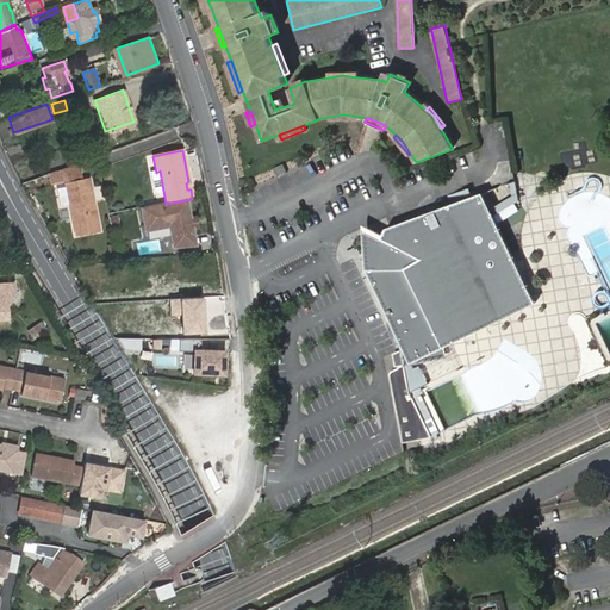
[(80,162),(66,167),(68,186),(82,185),(80,162)]
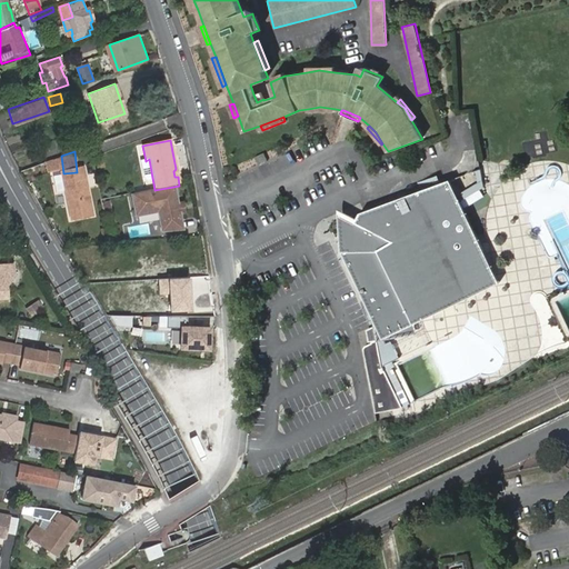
[(263,152),(255,156),(258,166),(267,162),(263,152)]
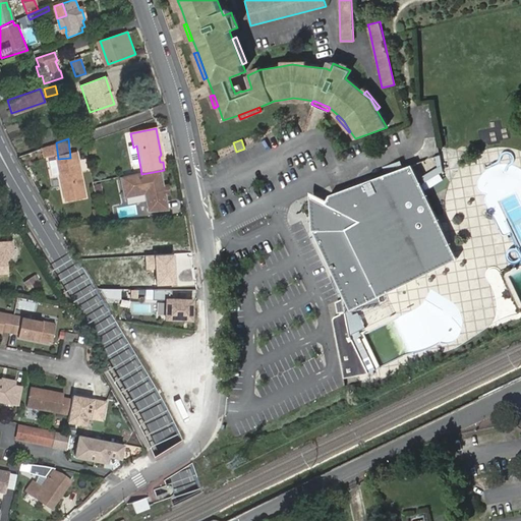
[(88,155),(96,153),(94,143),(87,145),(88,155)]
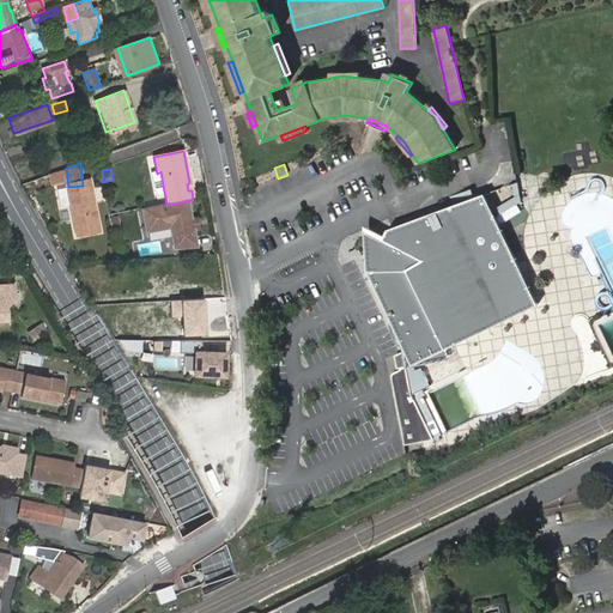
[(89,207),(86,184),(83,186),(68,187),(66,187),(72,240),(97,237),(92,207),(89,207)]
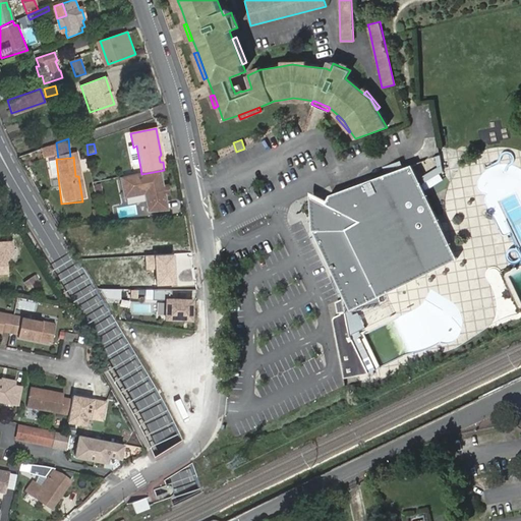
[(387,171),(401,166),(400,161),(385,166),(387,171)]
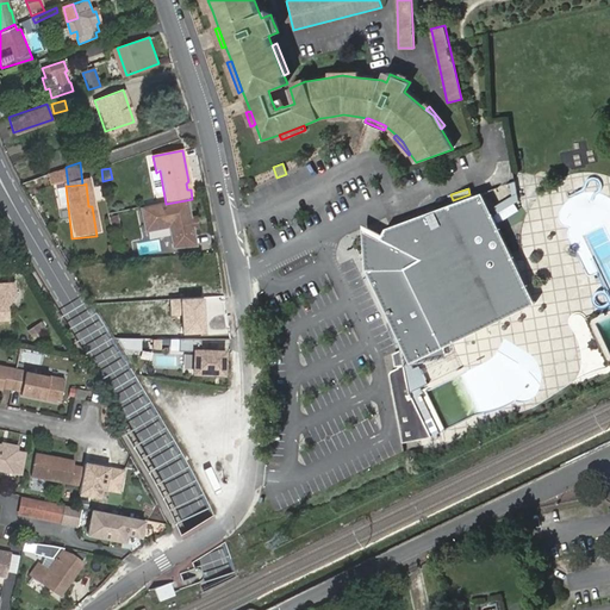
[(405,367),(405,365),(411,363),(443,348),(449,346),(536,303),(484,193),(385,229),(383,234),(373,251),(365,268),(400,342),(404,348),(396,352),(399,366),(399,367),(393,368),(391,373),(391,378),(403,443),(429,439),(431,437),(411,392),(410,393),(405,367)]
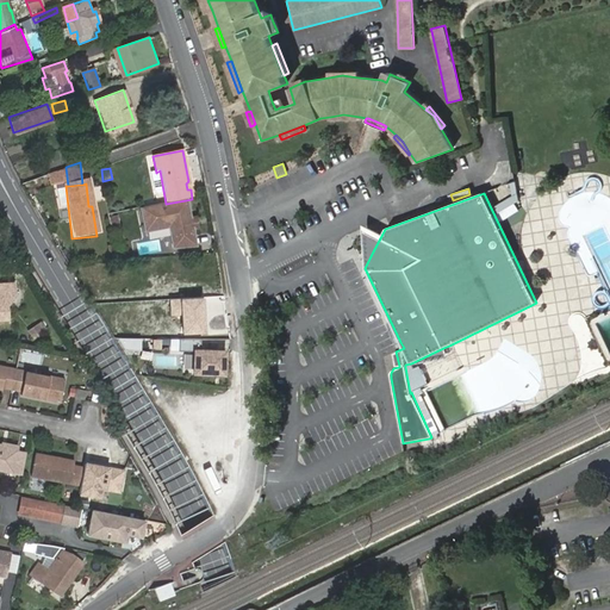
[(166,204),(141,209),(145,234),(168,229),(172,249),(195,248),(192,228),(187,229),(187,222),(190,222),(186,200),(166,204)]
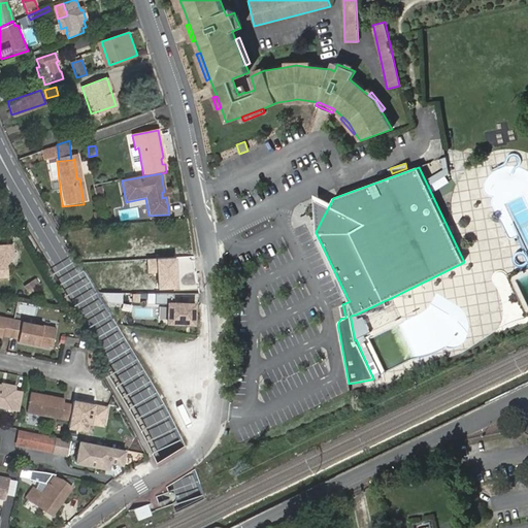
[(95,187),(96,196),(103,194),(102,186),(95,187)]
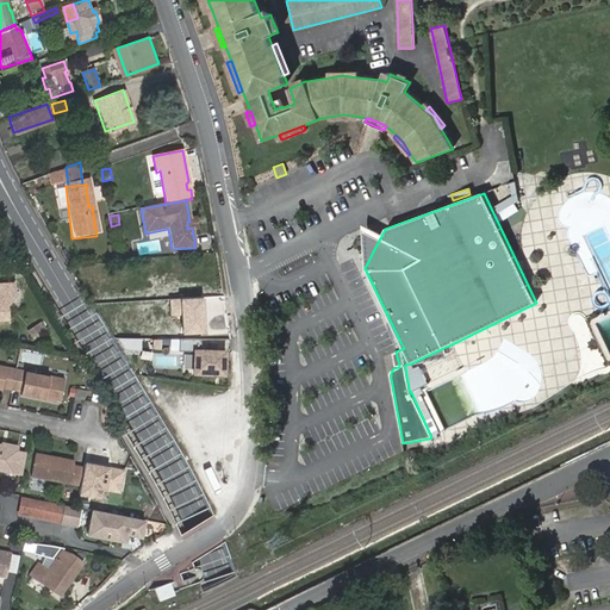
[(365,249),(365,268),(373,251),(383,234),(363,223),(365,249)]
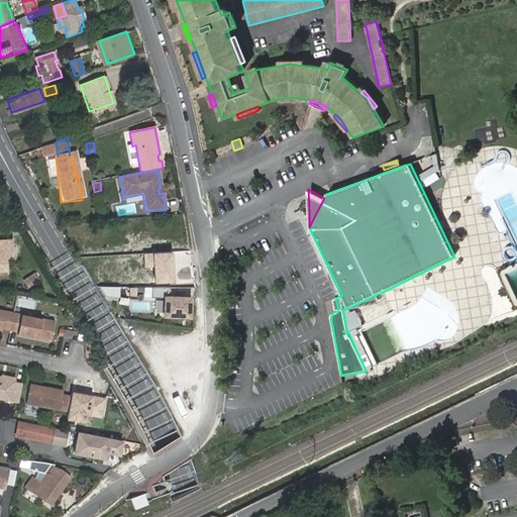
[(0,257),(4,257),(11,251),(10,240),(0,240),(0,257)]
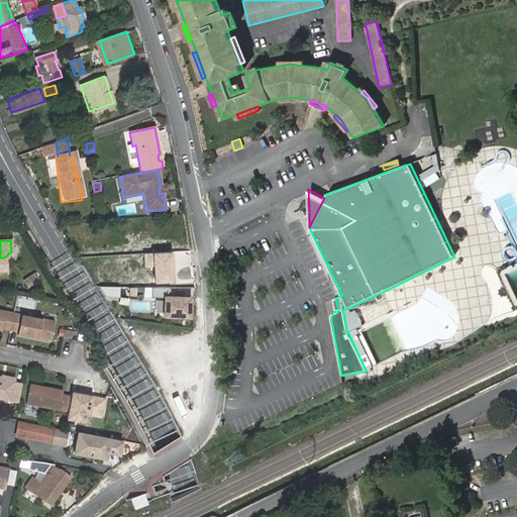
[(173,251),(143,252),(144,267),(153,266),(154,283),(174,282),(173,251)]
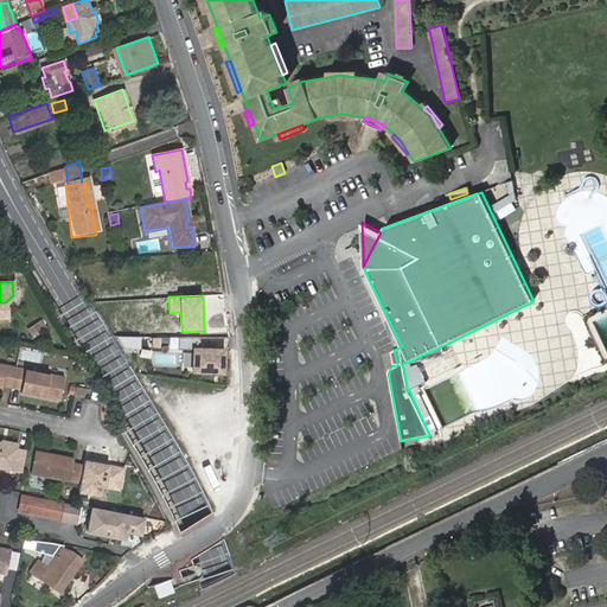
[(176,337),(159,337),(159,346),(176,346),(176,337)]
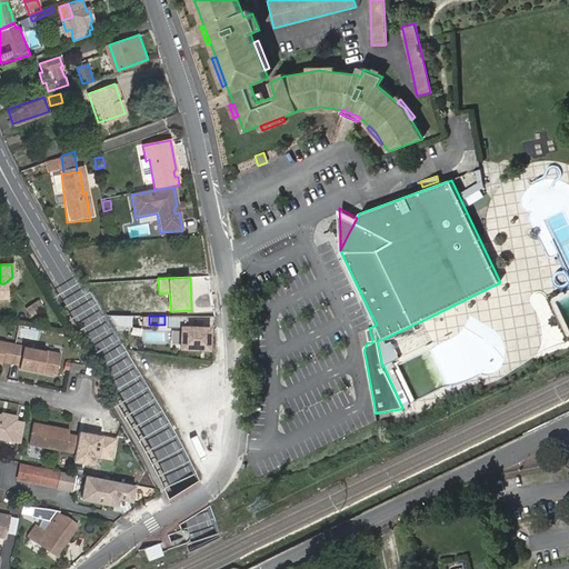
[(430,345),(419,322),(413,325),(417,331),(392,343),(391,341),(386,343),(383,339),(378,342),(382,367),(383,366),(392,361),(400,358),(396,349),(420,338),(425,347),(430,345)]
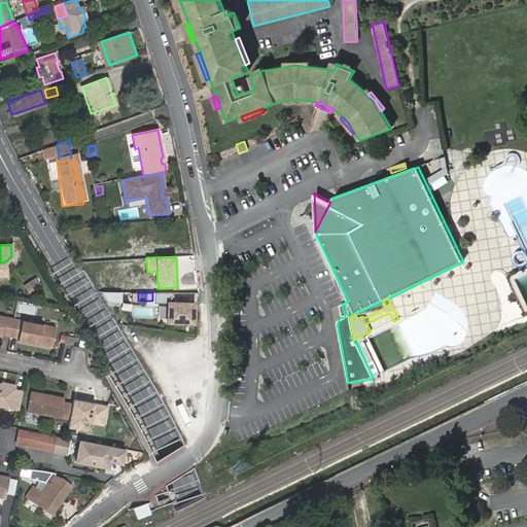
[(168,303),(167,322),(192,323),(194,303),(168,303)]
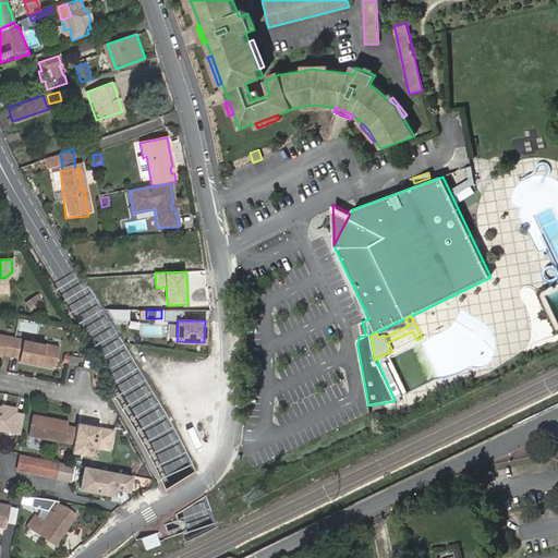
[(2,355),(10,356),(14,338),(0,335),(0,358),(2,358),(2,355)]
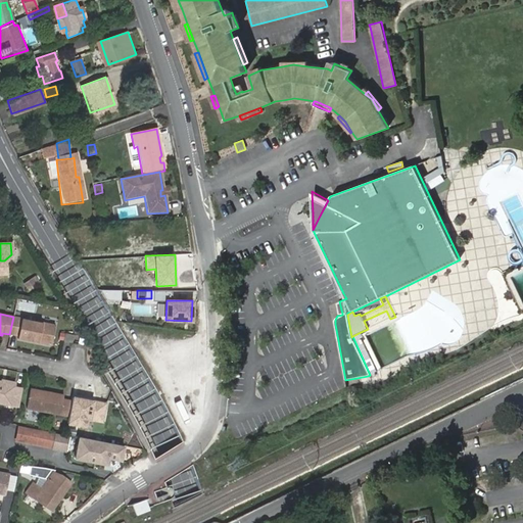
[(13,317),(9,334),(18,336),(17,339),(33,342),(34,339),(38,340),(38,343),(50,345),(54,326),(13,317)]
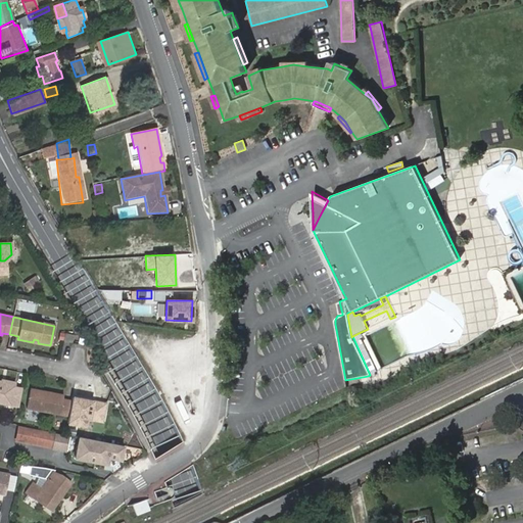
[(361,332),(352,336),(370,375),(377,371),(362,339),(363,338),(361,332)]
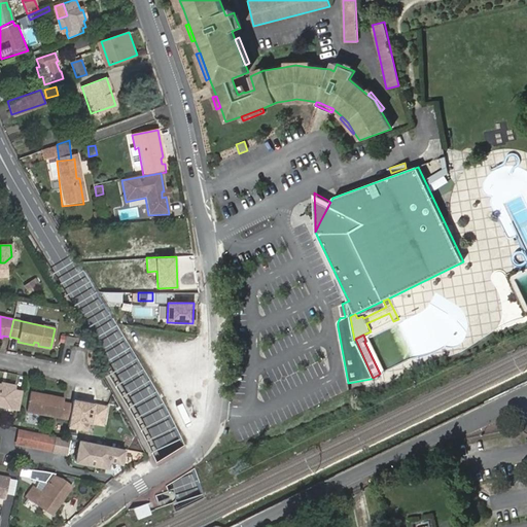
[(64,337),(63,344),(72,346),(73,339),(64,337)]
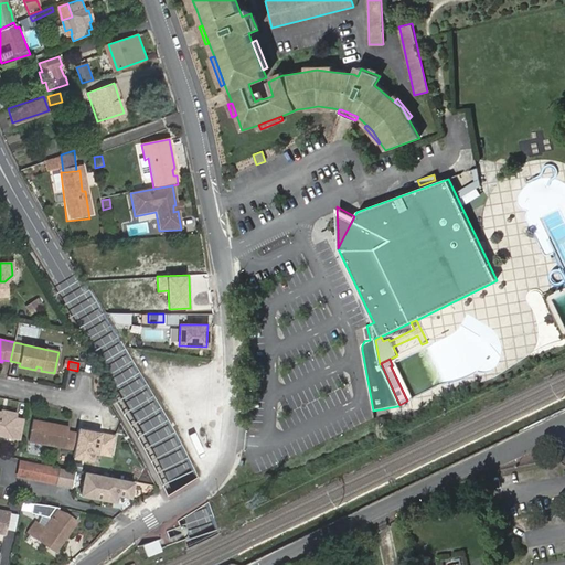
[(0,436),(20,440),(24,420),(16,418),(16,417),(1,414),(1,413),(0,412),(0,436)]
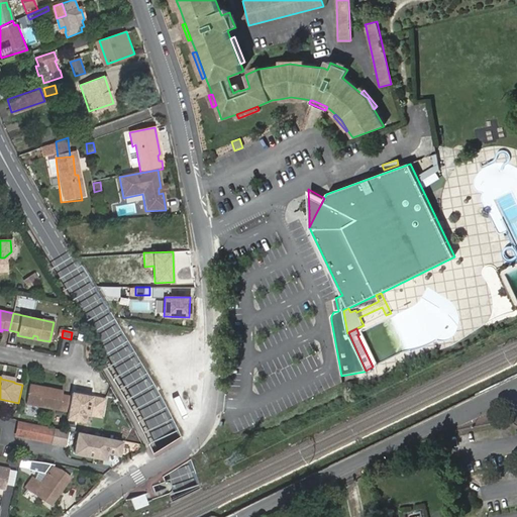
[(25,404),(67,412),(70,397),(61,395),(62,391),(46,388),(45,390),(41,390),(41,387),(29,385),(25,404)]
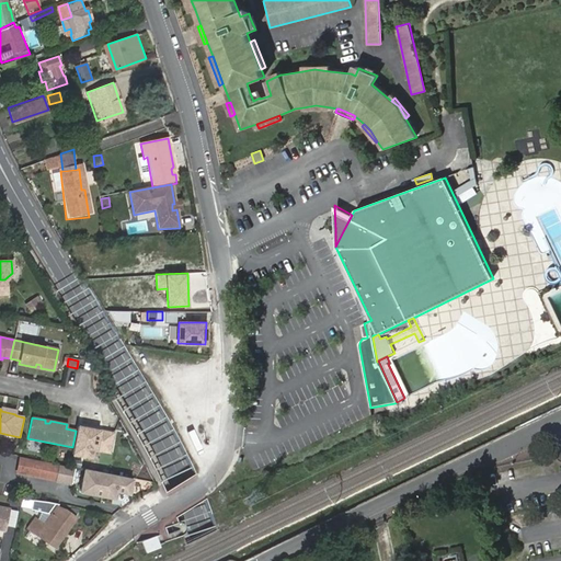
[(72,447),(70,455),(90,459),(92,450),(109,454),(113,435),(102,433),(102,436),(98,435),(98,432),(76,427),(76,431),(72,447)]
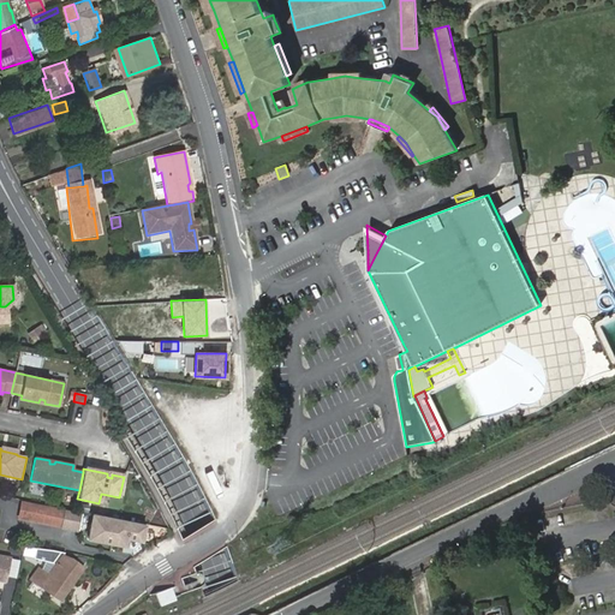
[(85,514),(25,503),(23,520),(83,531),(85,514)]
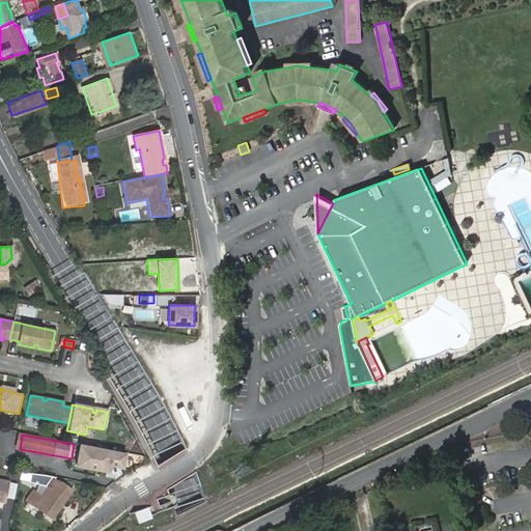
[(128,452),(80,443),(76,467),(110,473),(111,467),(124,469),(128,452)]
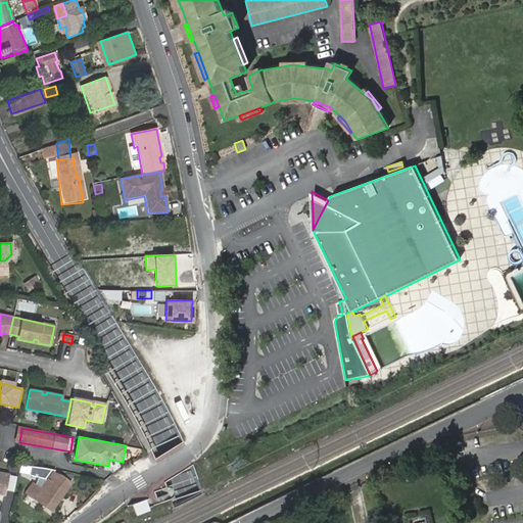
[(52,512),(72,484),(59,476),(53,475),(42,490),(33,484),(27,494),(52,512)]
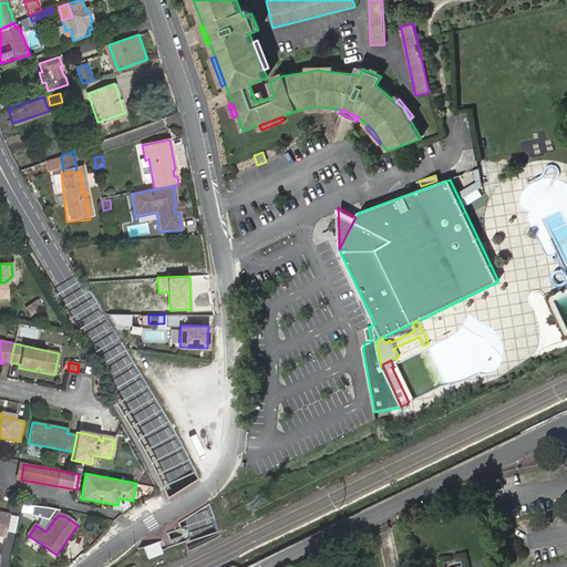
[(158,540),(142,545),(145,557),(161,554),(158,540)]
